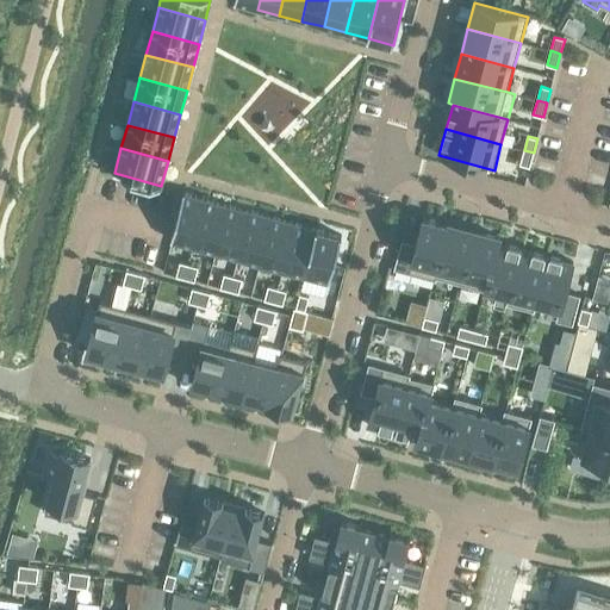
[(524,150),(520,165),(530,167),(534,153),(524,150)]
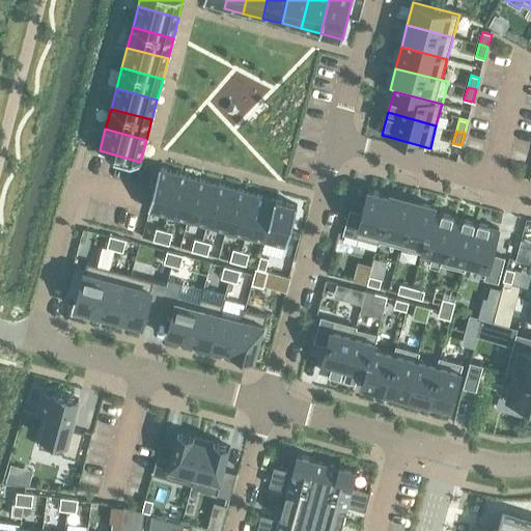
[(160,167),(148,210),(169,215),(180,173),(160,167)]
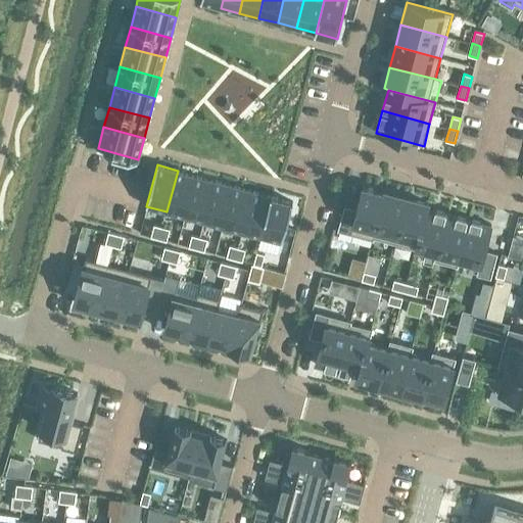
[(178,171),(167,211),(186,217),(197,176),(178,171)]
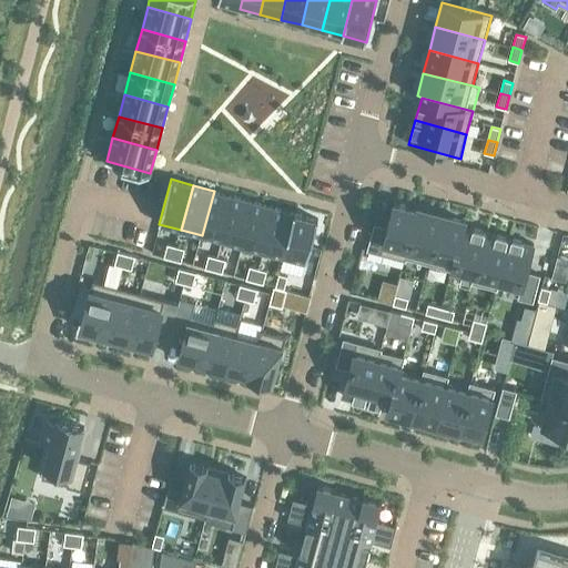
[(214,191),(202,235),(222,241),(234,196),(214,191)]
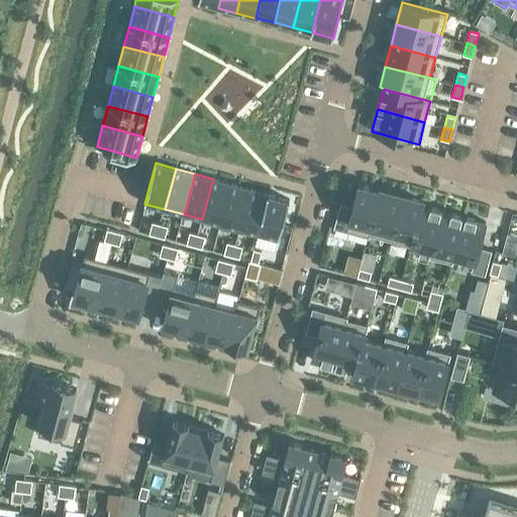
[(213,179),(202,219),(220,224),(231,183),(213,179)]
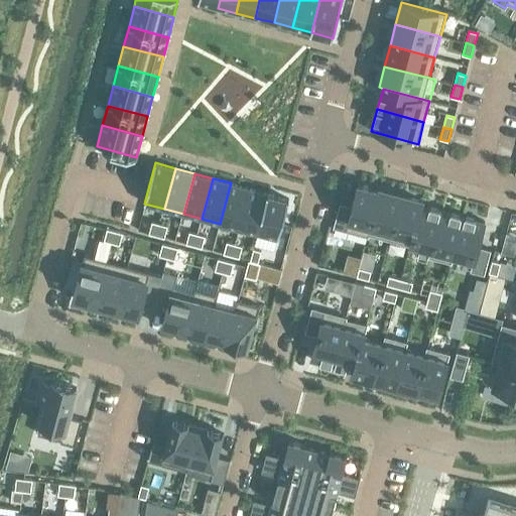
[(231,182),(220,224),(239,229),(250,187),(231,182)]
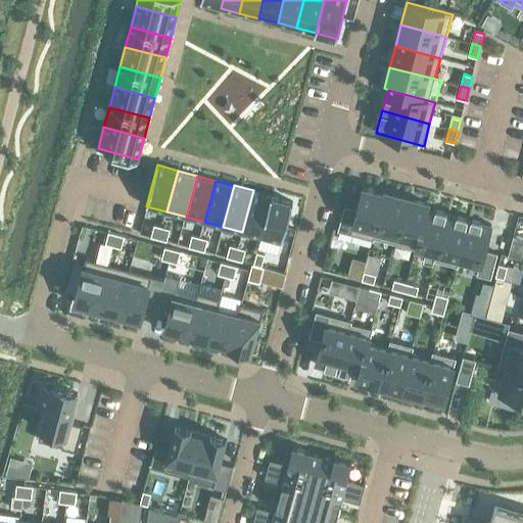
[(344,205),(338,231),(373,240),(373,237),(385,192),(363,187),(357,208),(344,205)]
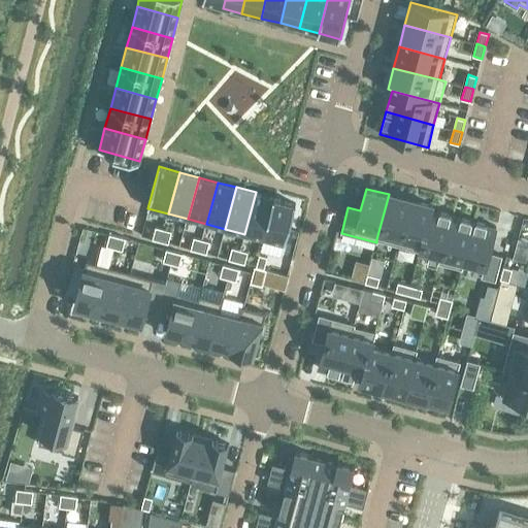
[(256,192),(244,234),(264,239),(274,197),(256,192)]
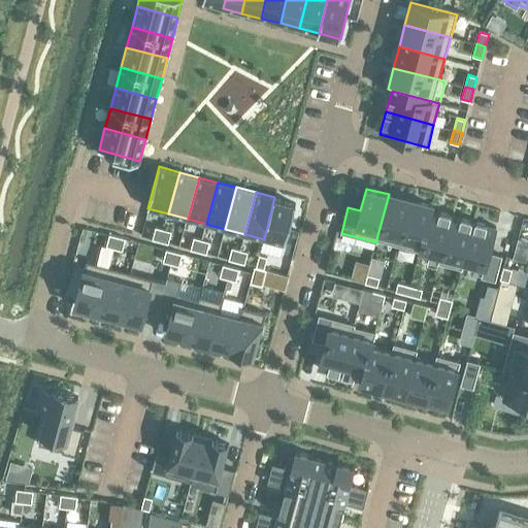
[(389,194),(376,239),(381,240),(398,245),(410,200),(389,194)]
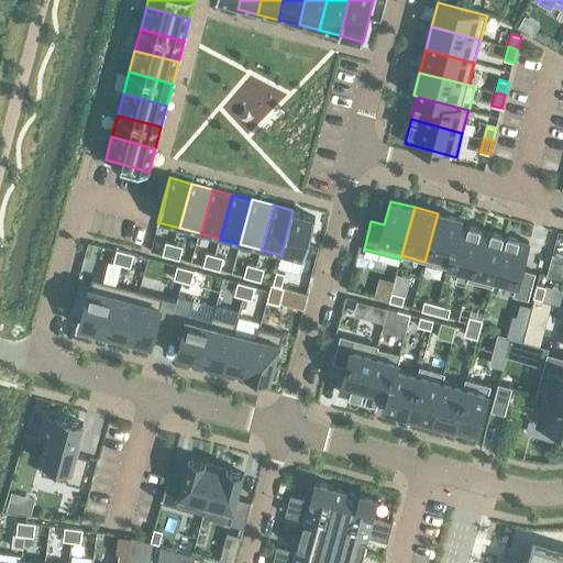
[(293,210),(282,255),(304,261),(316,217),(293,210)]
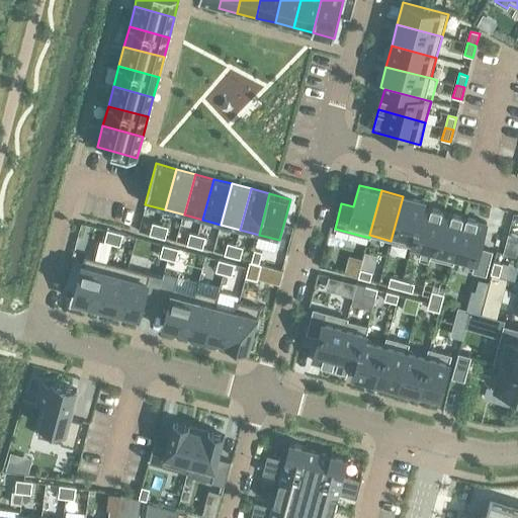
[(403,196),(391,241),(412,246),(423,205),(424,201),(403,196)]
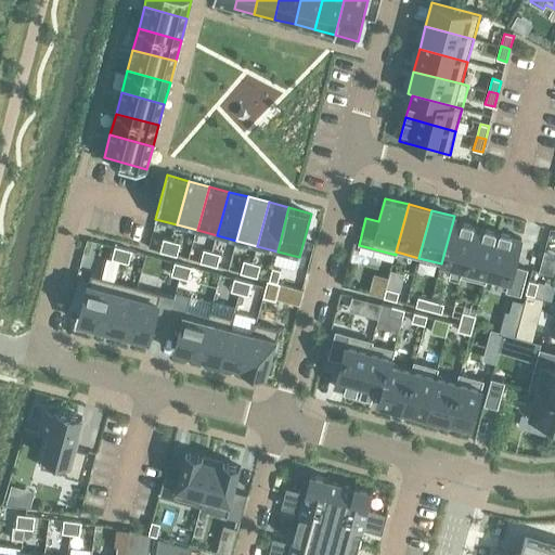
[(453,220),(441,263),(464,269),(476,227),(453,220)]
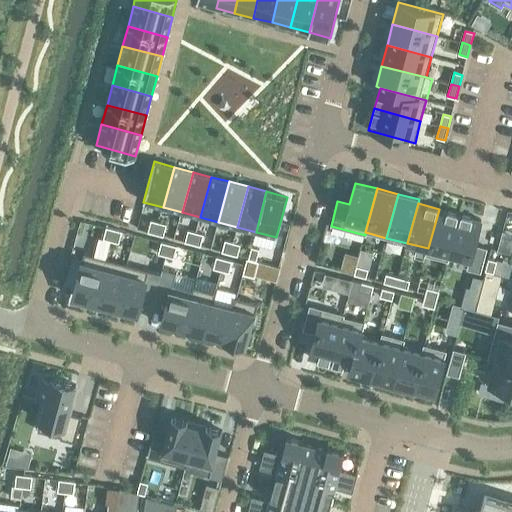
[(428,249),(426,255),(447,261),(449,254),(460,214),(439,209),(428,248),(428,249)]
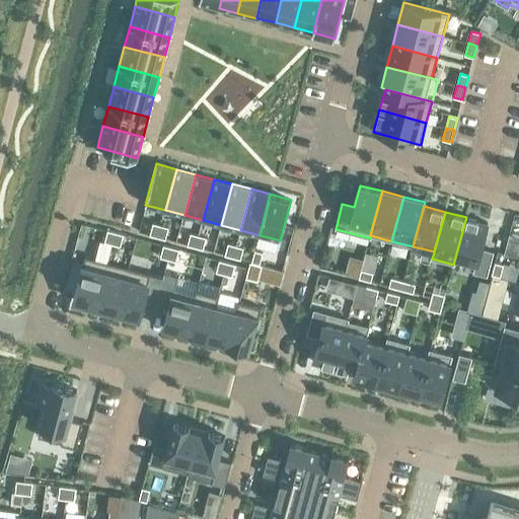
[(466,217),(455,257),(475,263),(473,273),(487,276),(494,251),(482,248),(488,223),(466,217)]
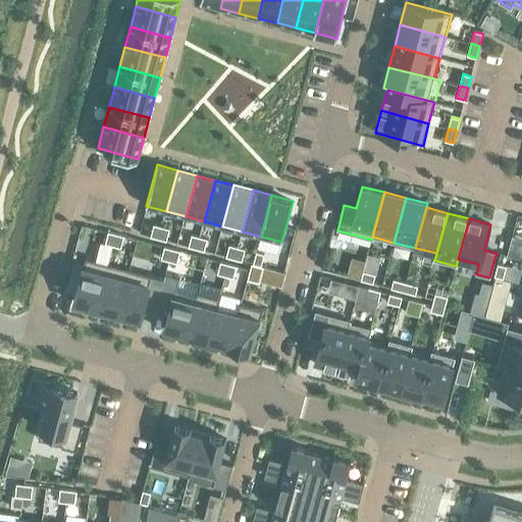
[(154,224),(151,236),(158,239),(162,226),(154,224)]
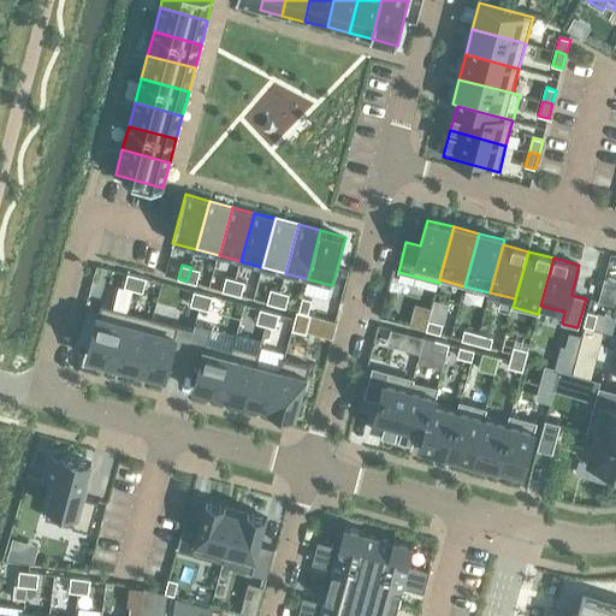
[(191,267),(187,282),(196,284),(200,270),(191,267)]
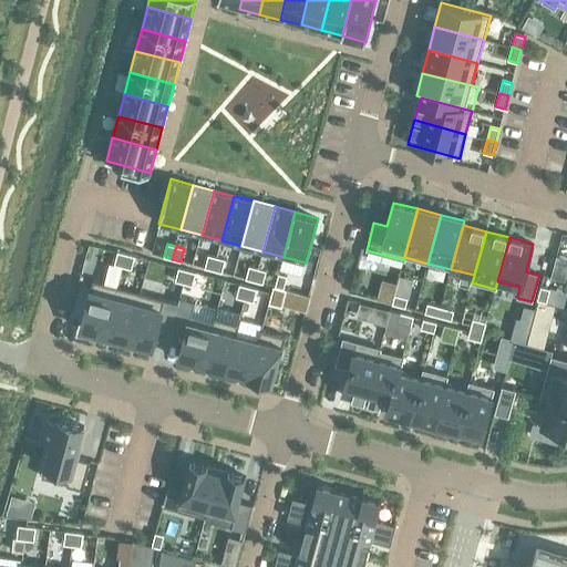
[(117,251),(114,265),(123,267),(126,254),(117,251)]
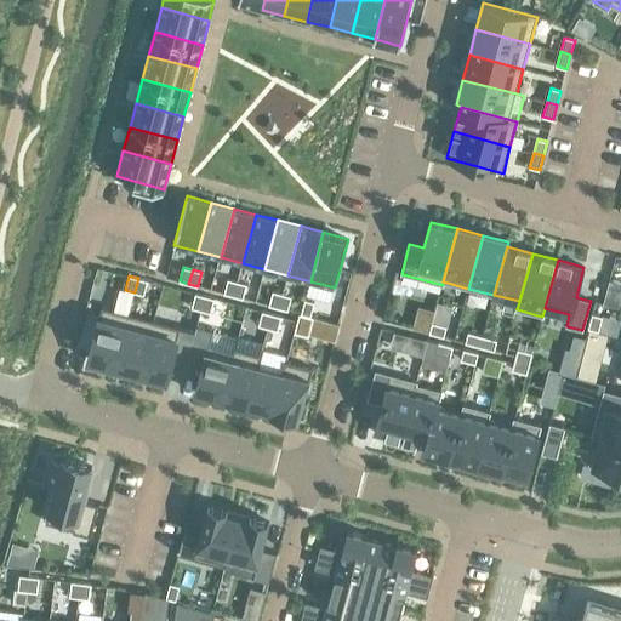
[(138,278),(135,292),(144,295),(148,280),(138,278)]
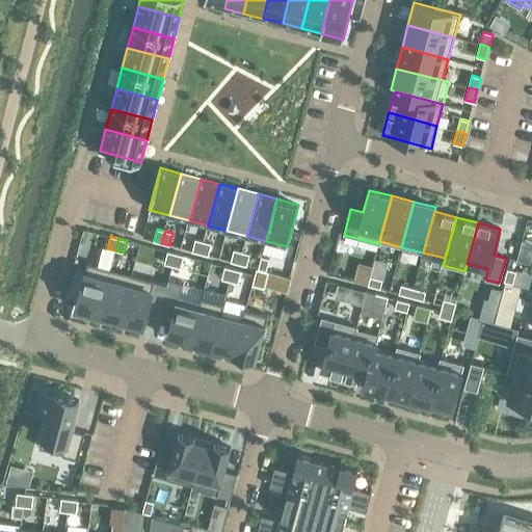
[(195,239),(192,250),(201,253),(204,241),(195,239)]
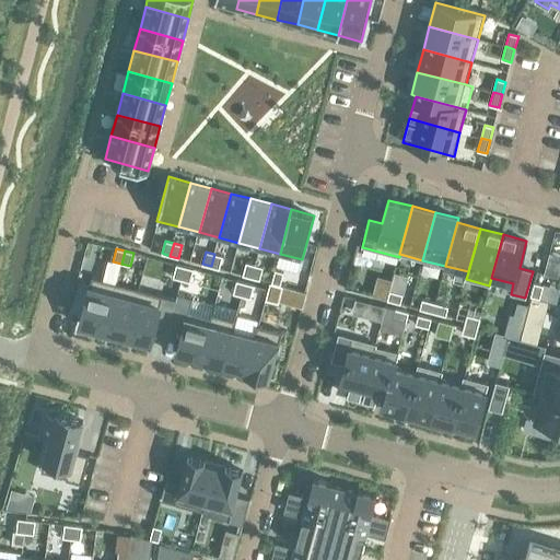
[(214,254),(211,266),(219,269),(223,256),(214,254)]
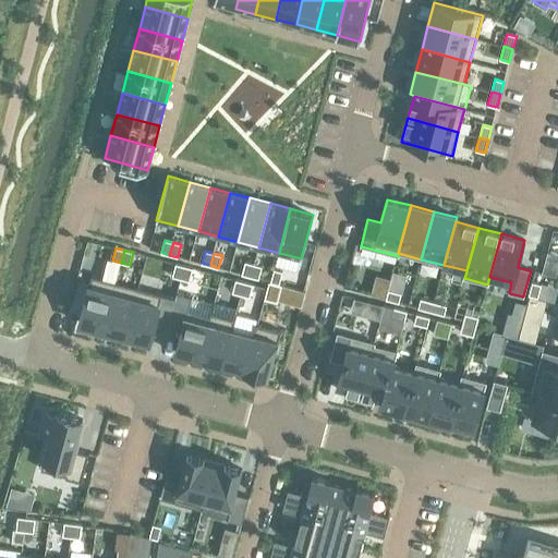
[(245,262),(242,274),(251,276),(254,264),(245,262)]
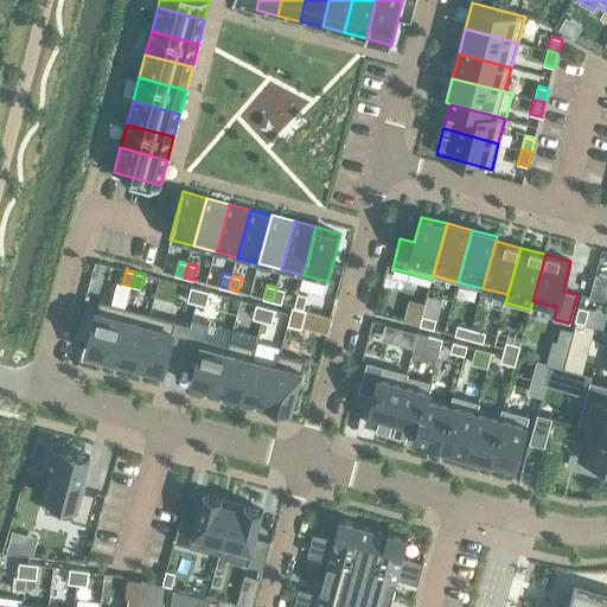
[(191,287),(187,300),(197,304),(200,289),(191,287)]
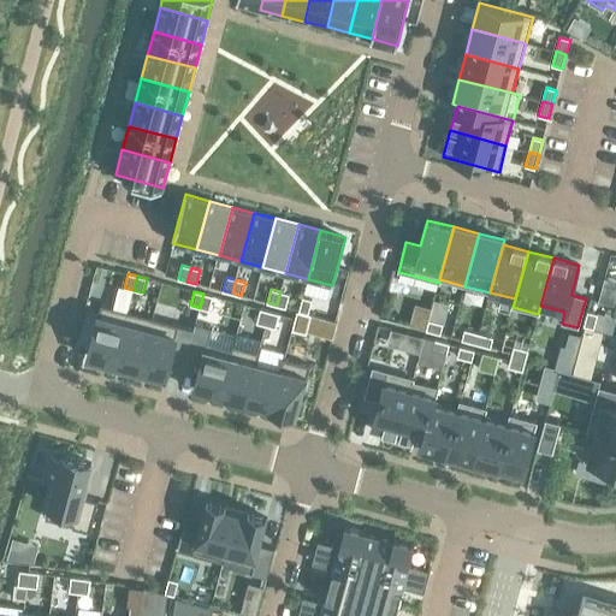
[(280,291),(277,304),(286,307),(290,294),(280,291)]
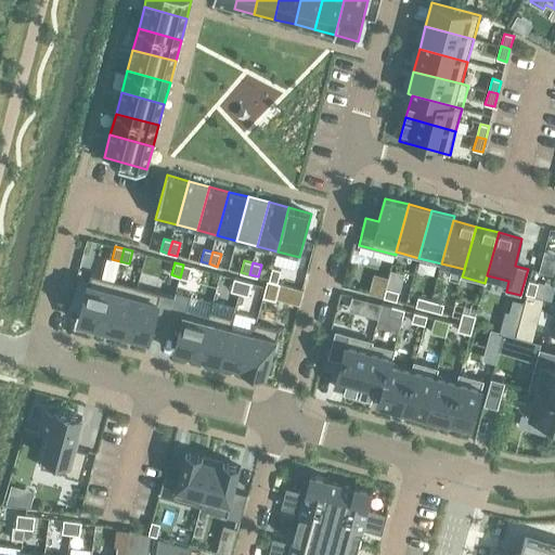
[(183,265),(180,278),(189,280),(192,267),(183,265)]
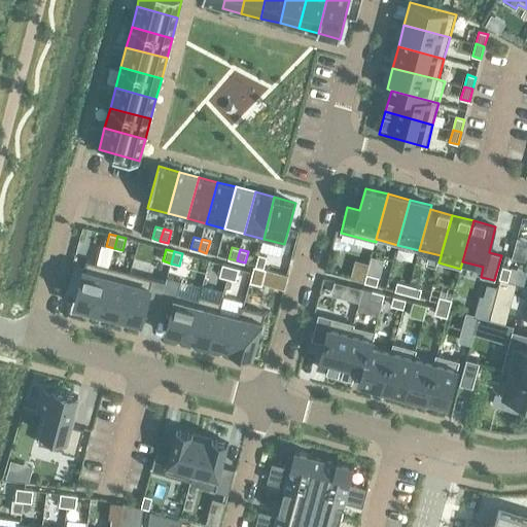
[(258,254),(255,266),(264,268),(267,256),(258,254)]
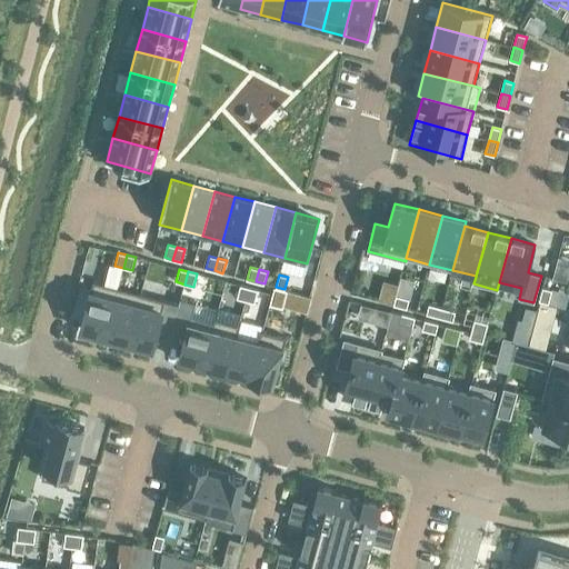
[(93,281),(81,329),(106,336),(118,288),(93,281)]
